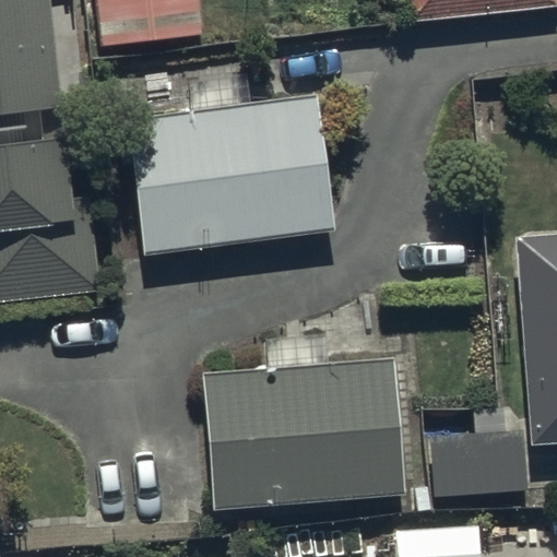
[(0,0),(0,300),(99,288),(86,189),(75,190),(49,0),(0,0)]
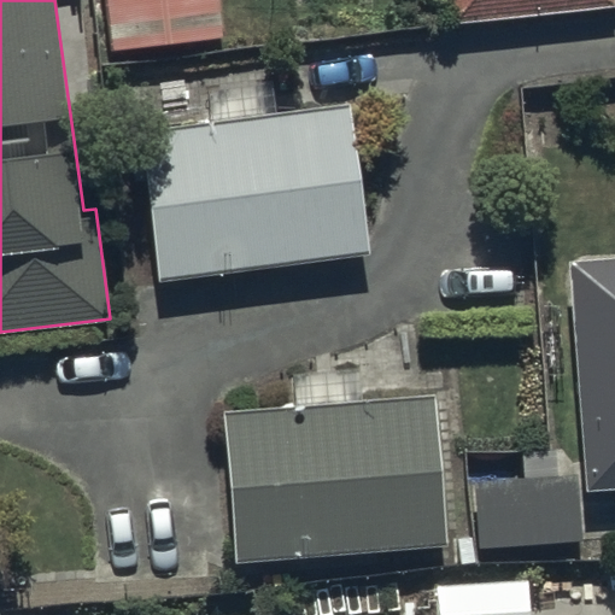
[(106,0),(112,50),(227,36),(222,0),(106,0)]
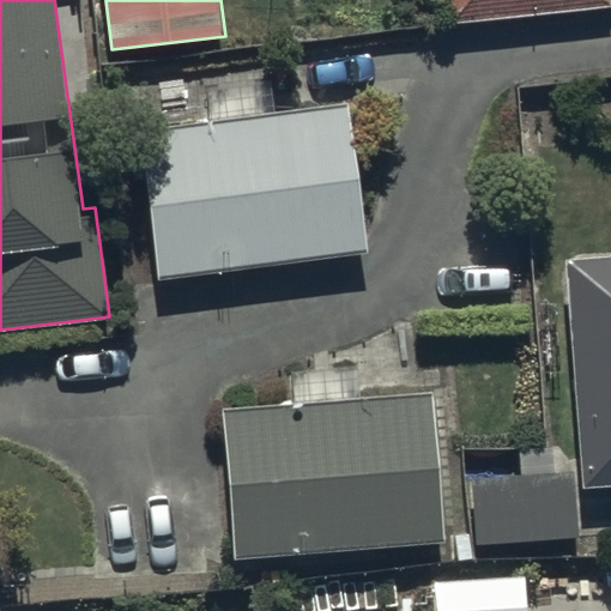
[(447,0),(449,22),(610,5),(610,0),(447,0)]
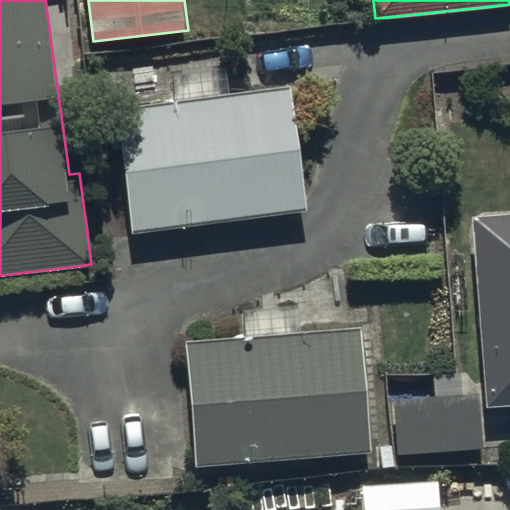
[(132,233),(308,210),(291,84),(116,107),(132,233)]
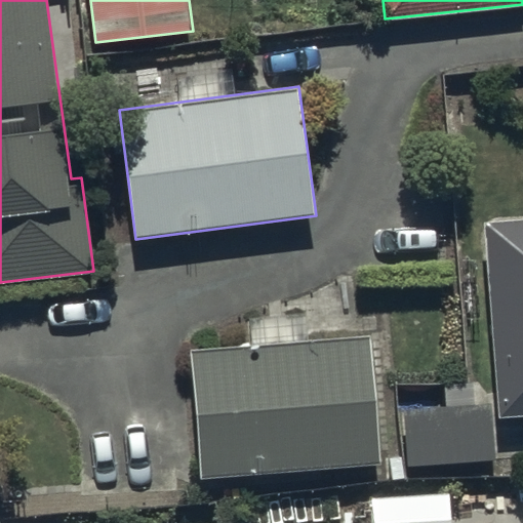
[(522,217),(484,220),(498,419),(522,416),(522,217)]
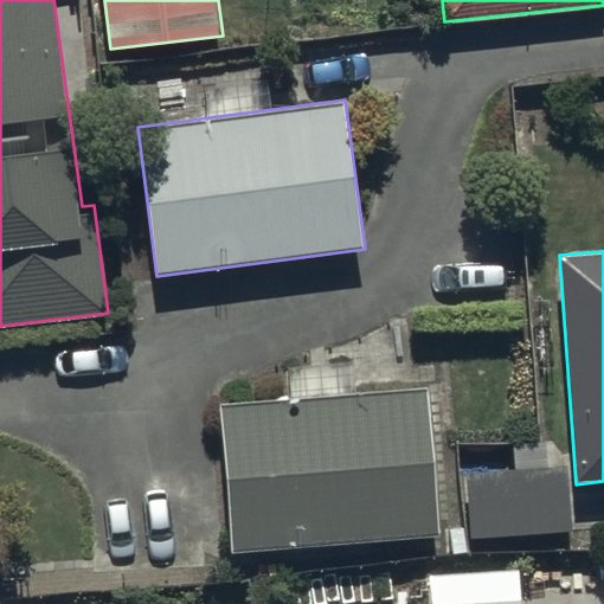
[(231,553),(441,537),(429,386),(219,403),(231,553)]
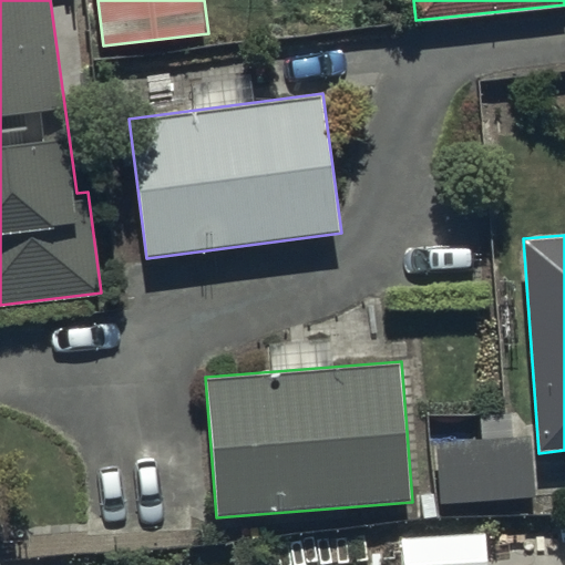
[(441,504),(536,496),(532,434),(437,442),(441,504)]
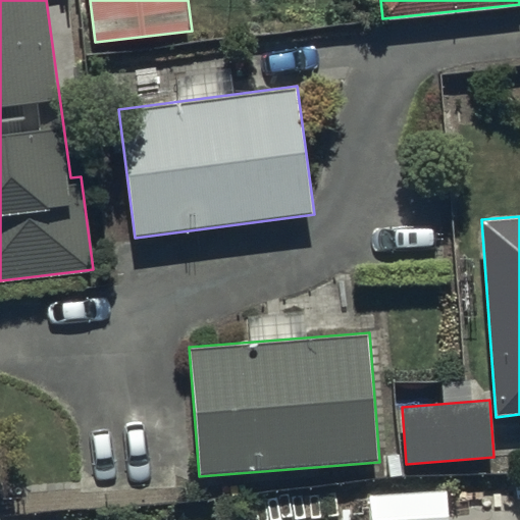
[(371,496),(372,519),(450,519),(449,490),(371,496)]
